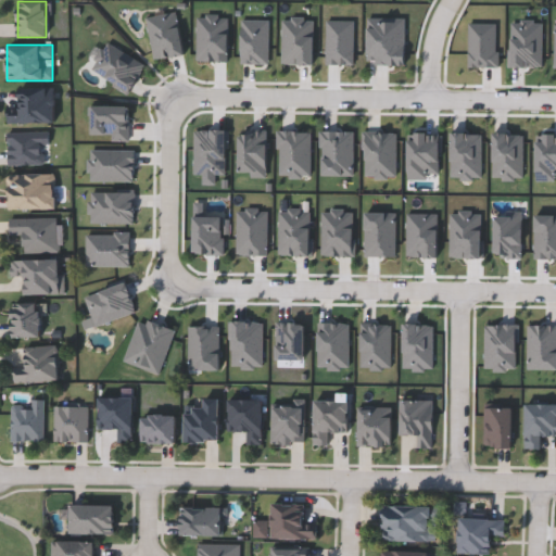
[(54,88),(54,124),(7,124),(7,112),(19,112),(19,88),(54,88)]
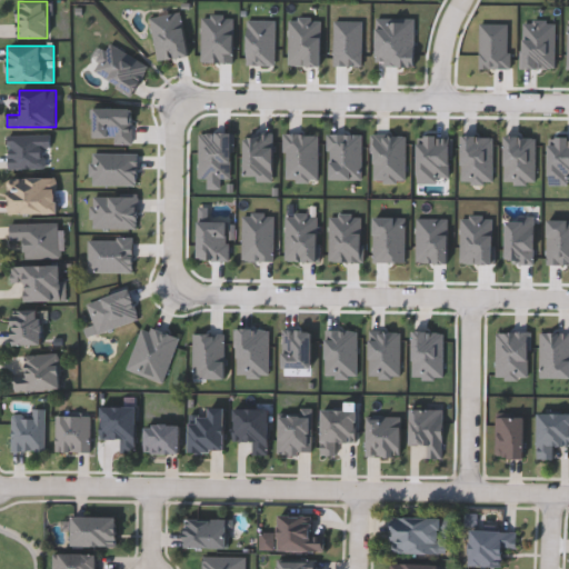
[(8,135),(48,135),(48,168),(8,168),(8,135)]
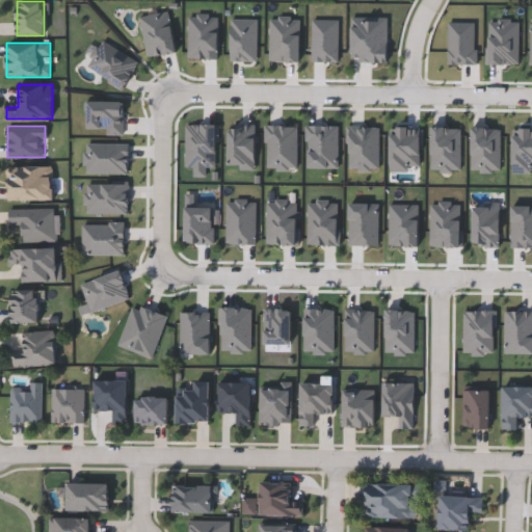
[(53,201),(7,201),(7,166),(53,166),(53,201)]
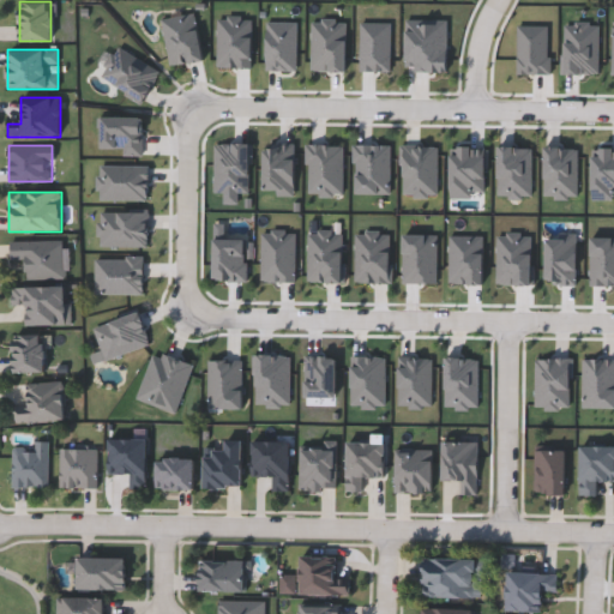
[(263,233),(271,234),(272,229),(287,229),(287,234),(296,234),(296,282),(269,282),(269,281),(265,281),(265,280),(262,280),(263,233)]
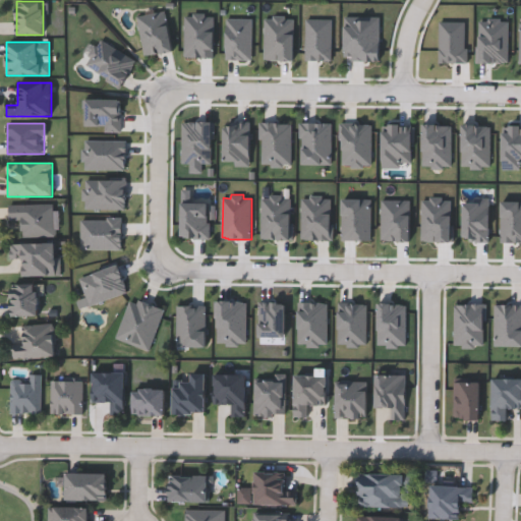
[(343,198),(361,199),(371,200),(371,241),(342,240),(343,198)]
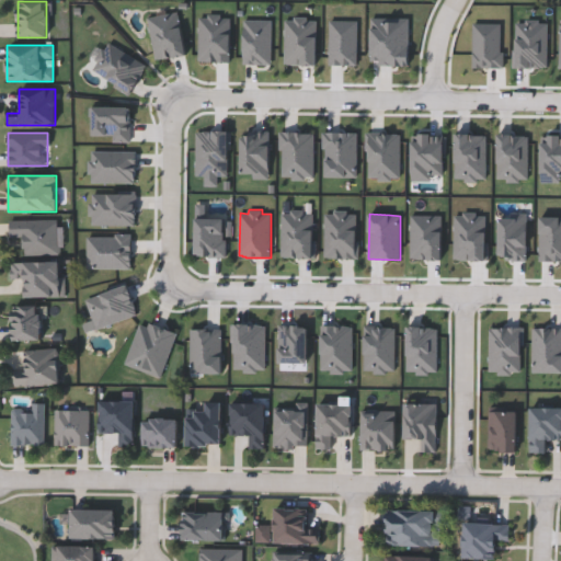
[(195,218),(224,218),(224,240),(227,240),(227,258),(221,258),(221,259),(208,258),(208,255),(203,255),(203,253),(195,253),(195,218)]
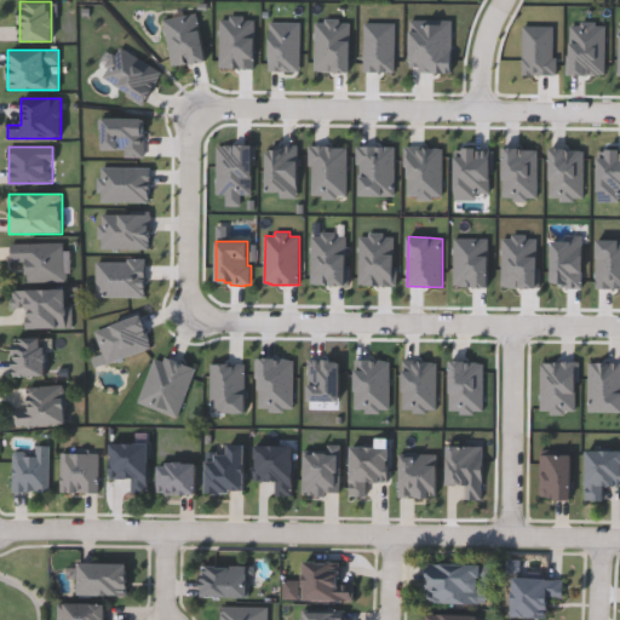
[(64,242),(64,280),(26,280),(26,263),(10,263),(10,242),(64,242)]
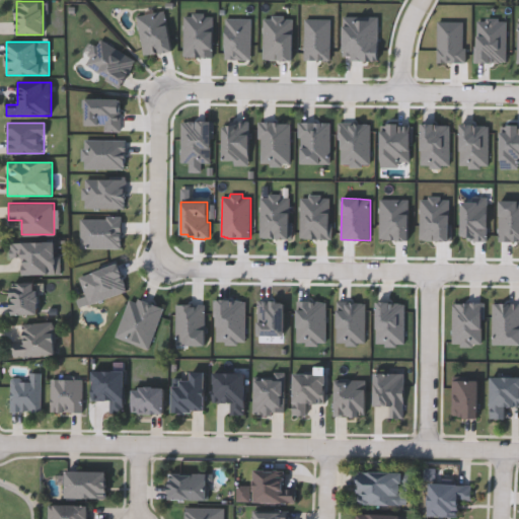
[(23,274),(23,257),(10,257),(9,242),(58,241),(59,274),(23,274)]
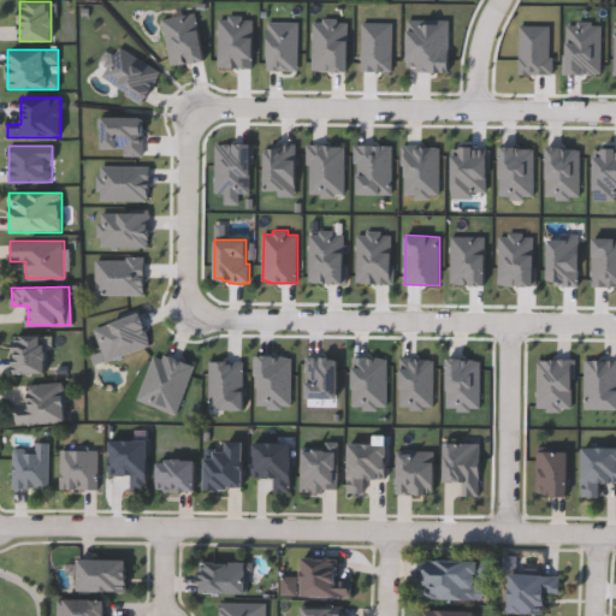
[(15,373),(15,335),(45,335),(45,373),(15,373)]
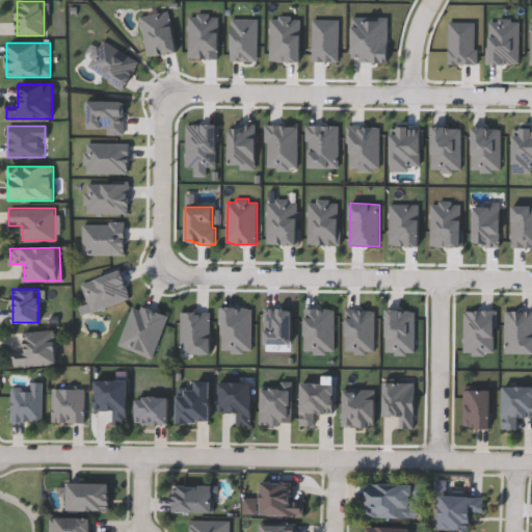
[(219,308),(219,325),(221,325),(221,335),(222,335),(222,350),(232,350),(232,353),(244,353),(244,350),(253,350),(253,310),(249,310),(249,309),(246,309),(246,308),(236,308),(233,308),(233,307),(221,307),(221,308),(219,308)]
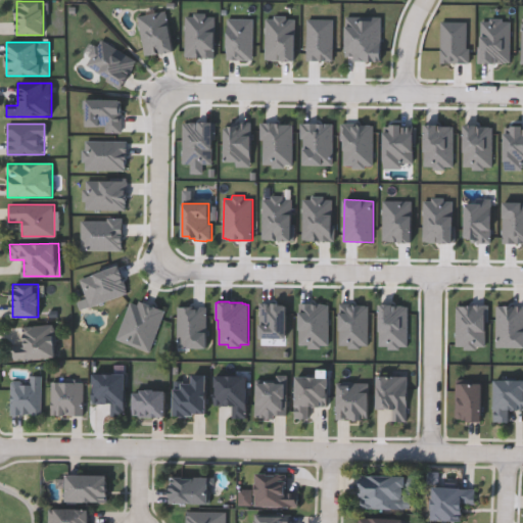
[(260,302),(259,338),(286,338),(286,305),(284,305),(284,304),(279,304),(279,302),(260,302)]
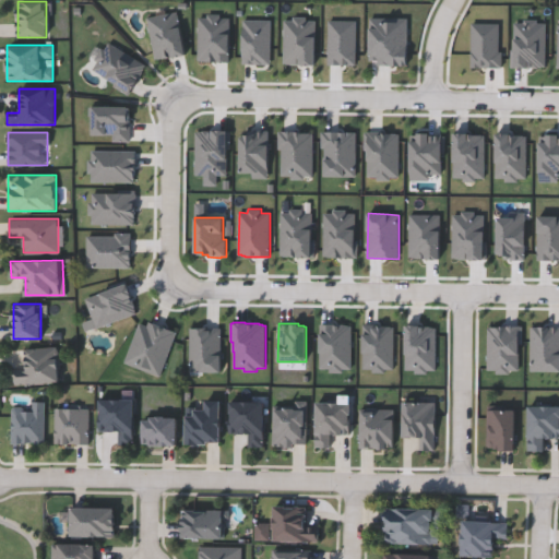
[(320,324),(320,369),(330,369),(330,372),(343,372),(343,369),(352,369),(352,326),(348,326),(348,325),(346,325),(346,324),(320,324)]
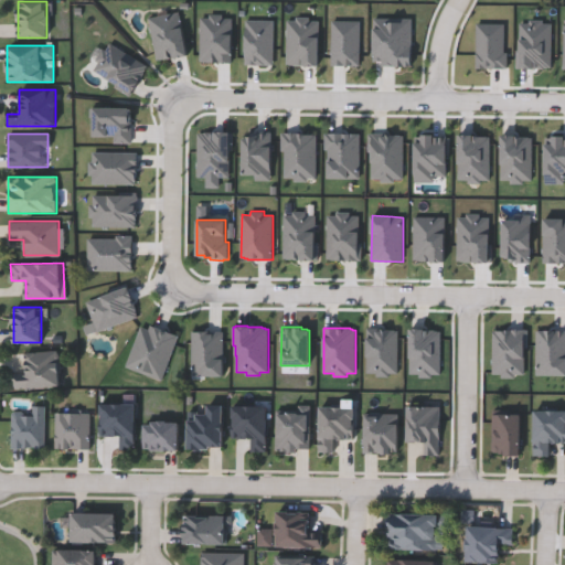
[(368,328),(366,373),(376,373),(376,377),(390,377),(390,374),(398,374),(398,331),(395,331),(395,330),(387,330),(387,329),(384,329),(381,329),(381,328),(368,328)]
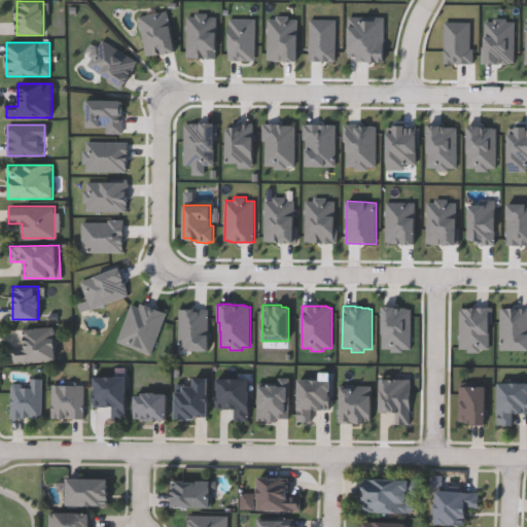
[(57,359),(14,363),(12,349),(25,348),(23,329),(54,326),(57,359)]
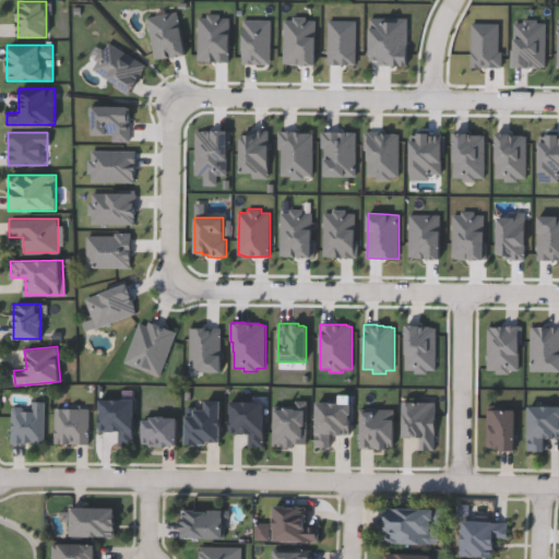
[(340,402),(340,394),(352,394),(352,433),(331,433),(331,447),(317,447),(317,402),(340,402)]
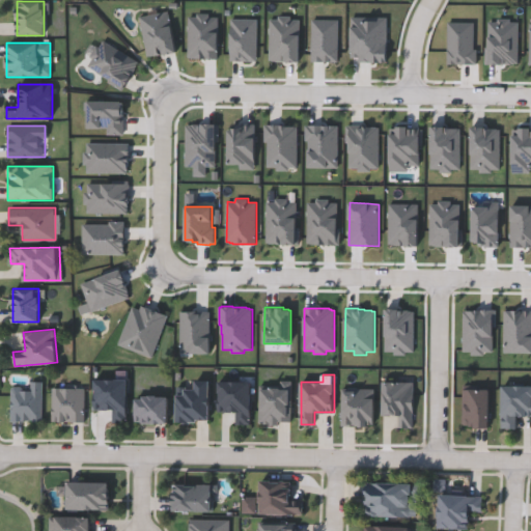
[(112,422),(112,409),(95,409),(95,379),(128,379),(128,422),(112,422)]
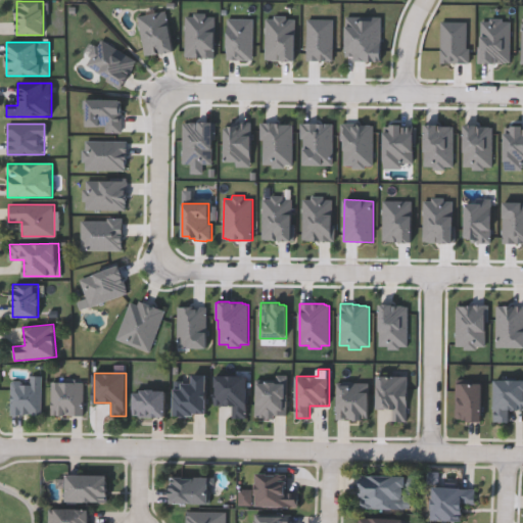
[(41,415),(10,415),(10,380),(30,380),(30,375),(41,375),(41,415)]
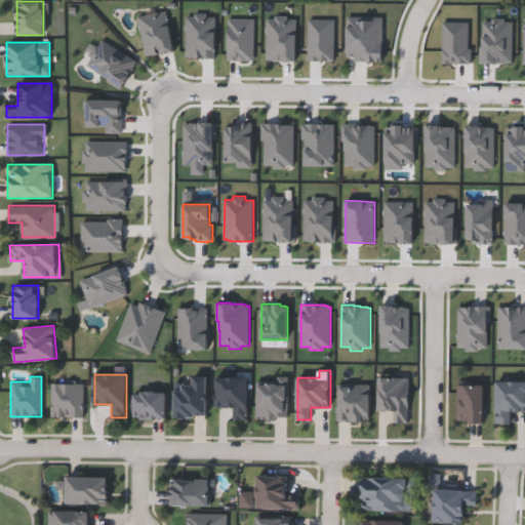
[(193,382),(193,376),(207,376),(207,416),(174,416),(174,382),(193,382)]
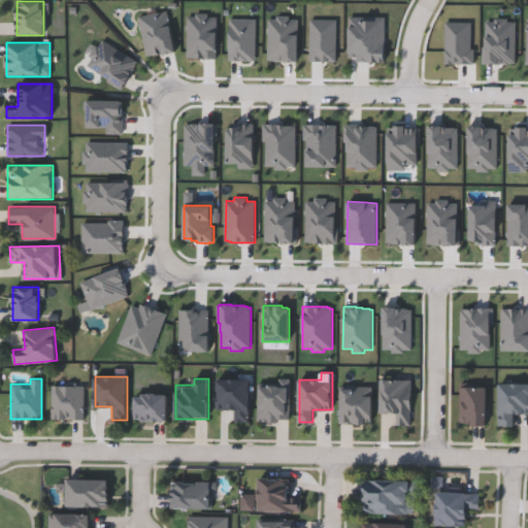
[(233,422),(233,408),(218,408),(218,378),(250,378),(250,422),(233,422)]
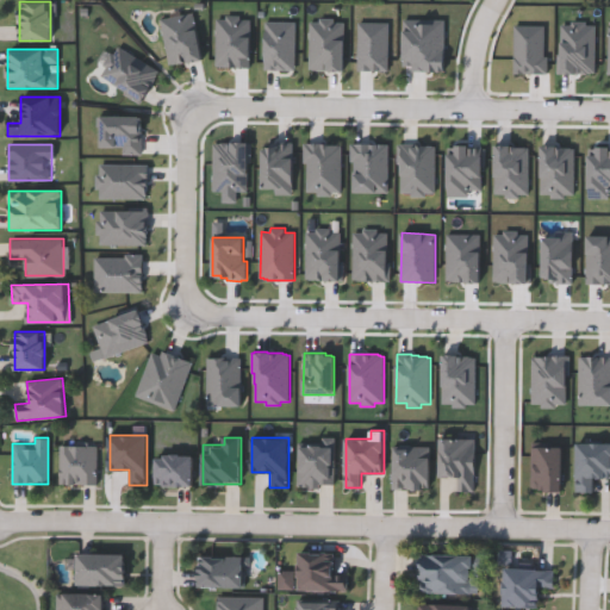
[(335,440),(335,485),(298,485),(298,440),(335,440)]
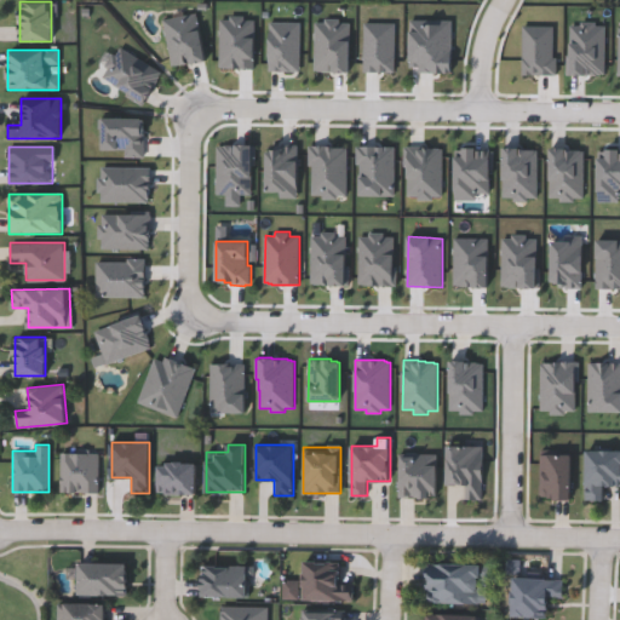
[(586,449),(619,449),(619,484),(603,484),(603,500),(586,500),(586,449)]
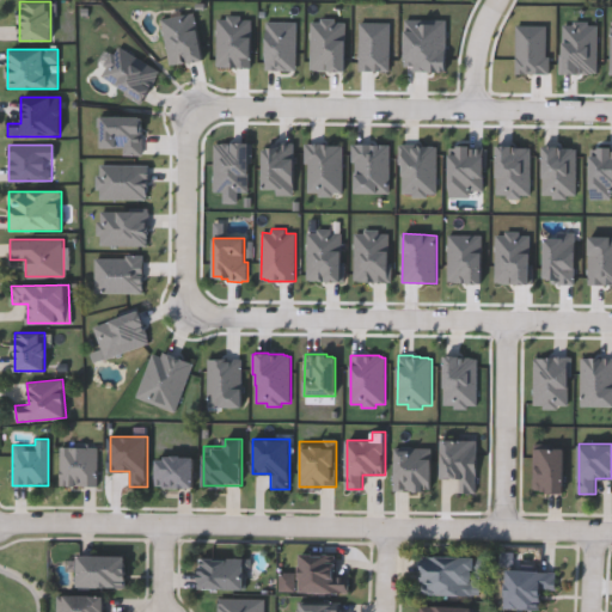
[(97,485),(60,485),(60,447),(97,447),(97,485)]
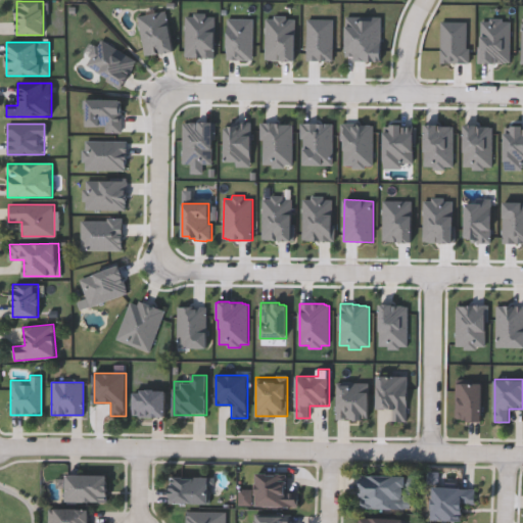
[(369,382),(369,419),(335,419),(335,382),(369,382)]
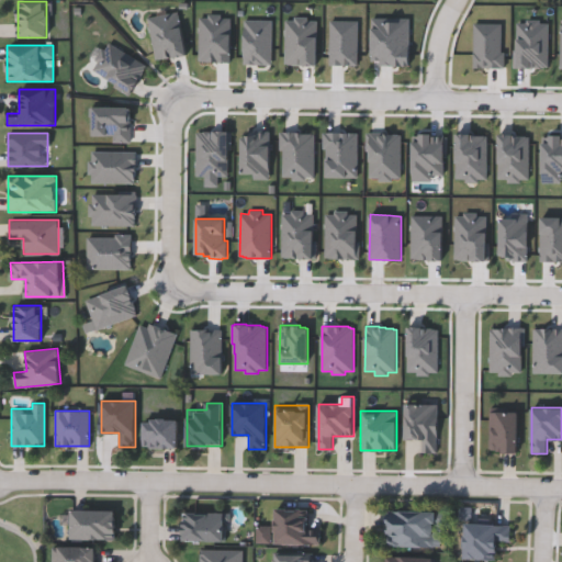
[(517,451),(490,451),(490,412),(517,412),(517,451)]
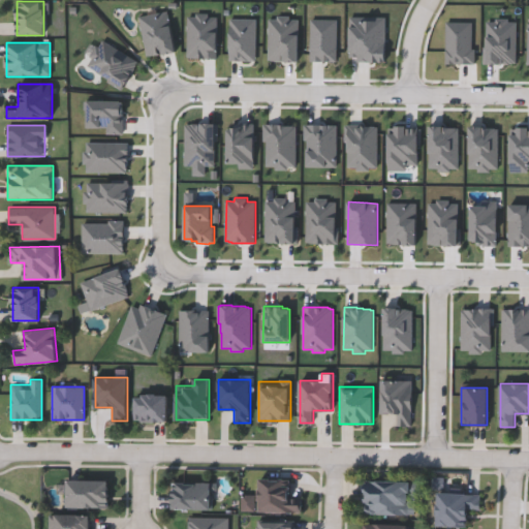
[(168,394),(168,421),(135,421),(135,394),(168,394)]
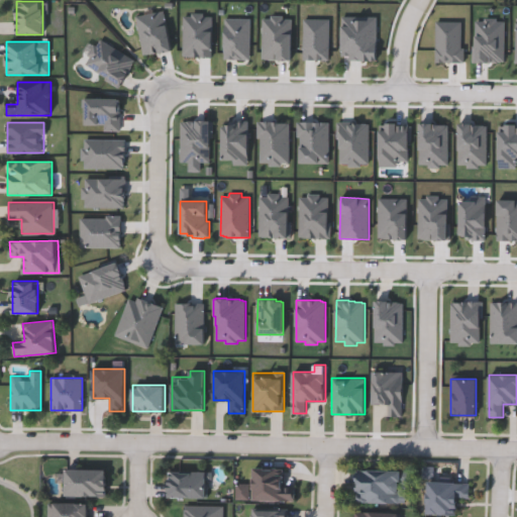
[(253,501),(253,468),(284,468),(284,487),(295,487),(295,501),(253,501)]
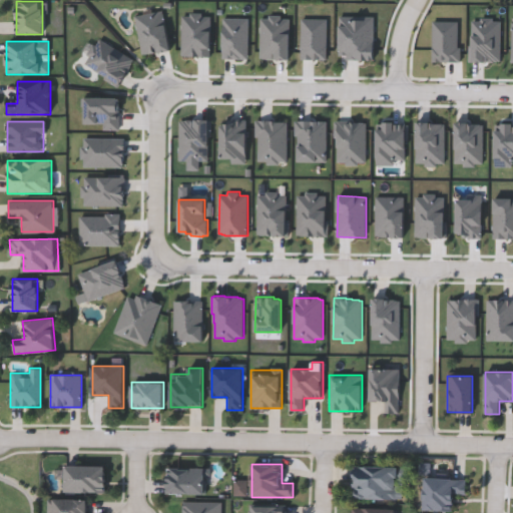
[(106,466),(106,493),(65,493),(65,466),(106,466)]
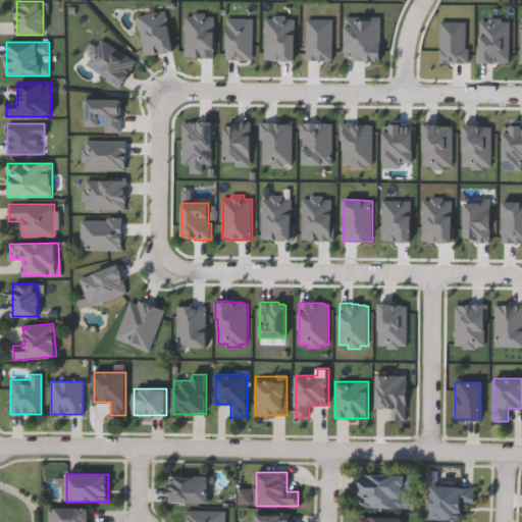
[(169,502),(169,476),(209,476),(209,502),(169,502)]
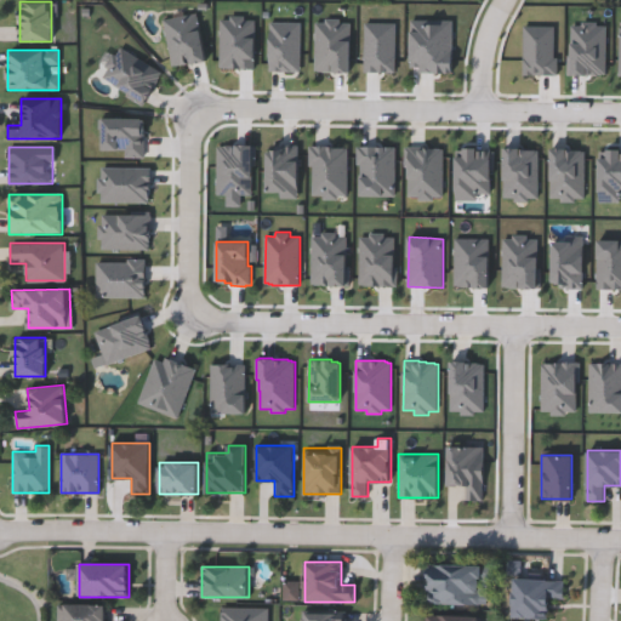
[(482,604),(428,604),(428,567),(482,567),(482,604)]
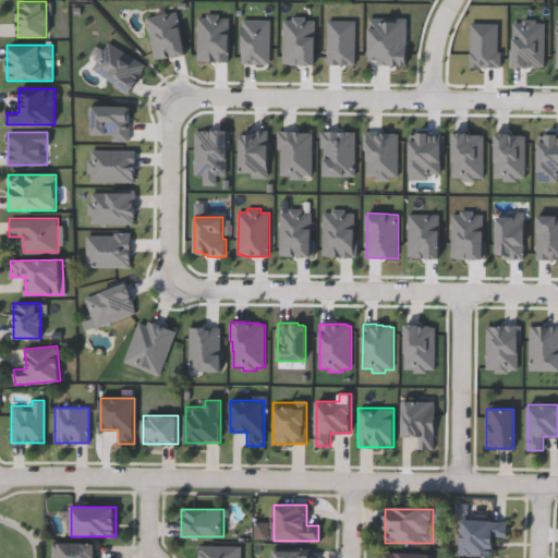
[(462,555),(462,520),(506,520),(506,538),(494,538),(494,555),(462,555)]
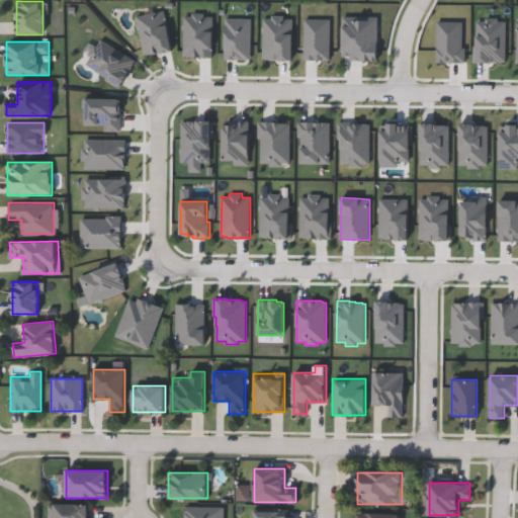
[(88,517),(54,517),(54,504),(88,504),(88,517)]
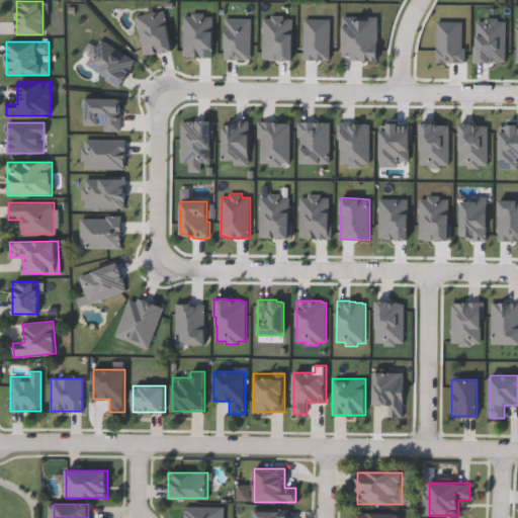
[(224,507),(224,517),(184,517),(184,507),(224,507)]
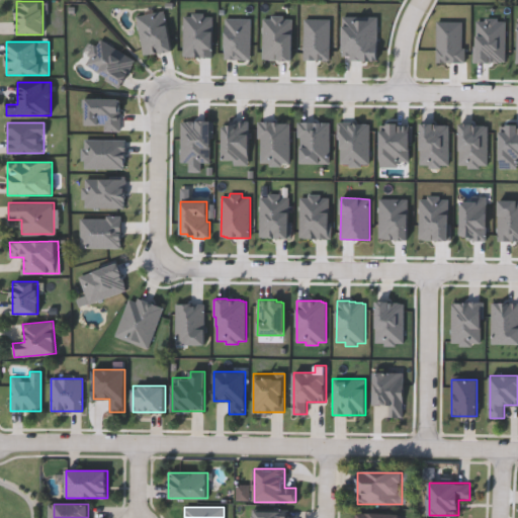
[(251,517),(251,509),(290,509),(290,517),(251,517)]
